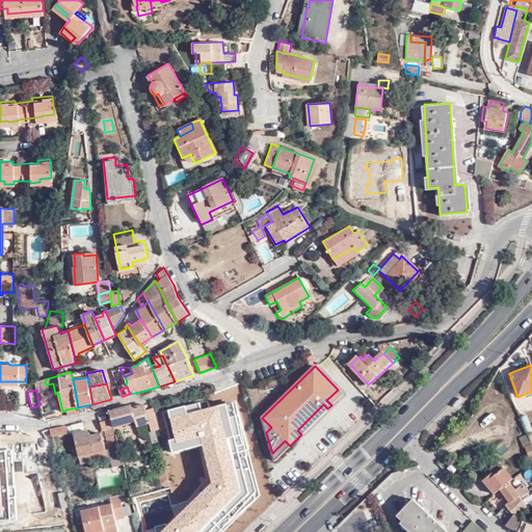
[(331,405),(343,394),(338,390),(326,400),(331,405)]
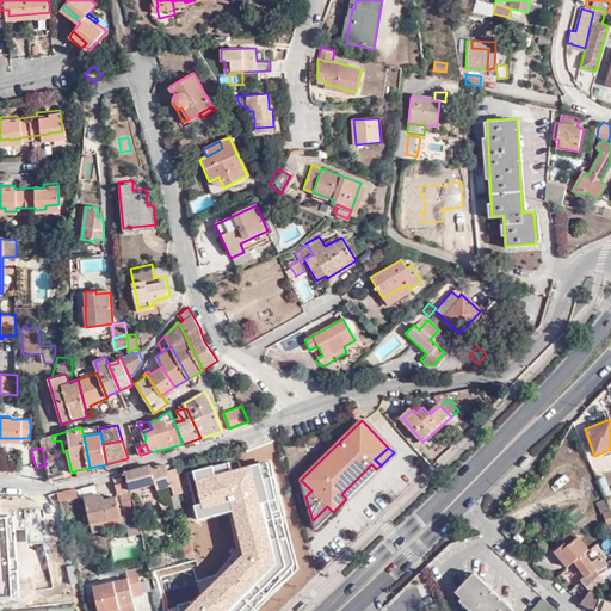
[(128,458),(106,464),(107,468),(116,466),(129,461),(128,458)]
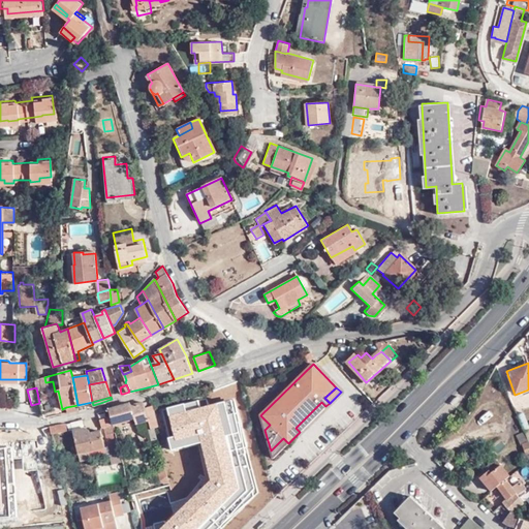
[(184,404),(165,409),(174,436),(167,438),(170,450),(200,443),(210,480),(165,525),(163,521),(154,524),(154,528),(219,528),(257,494),(234,399),(216,403),(199,407),(198,400),(184,404)]
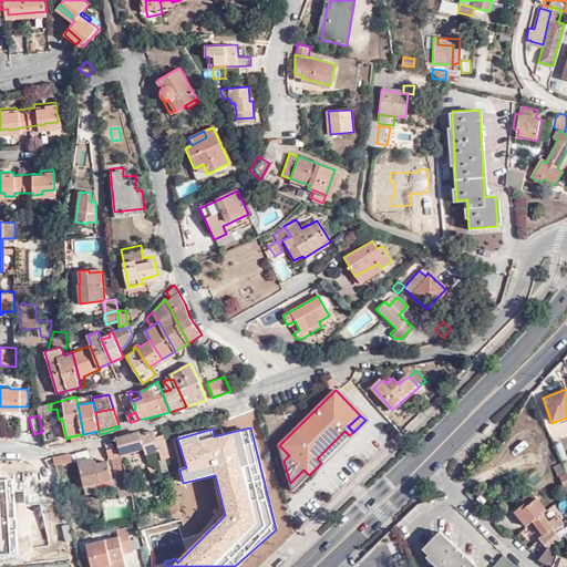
[(61,430),(43,433),(45,445),(64,441),(61,430)]
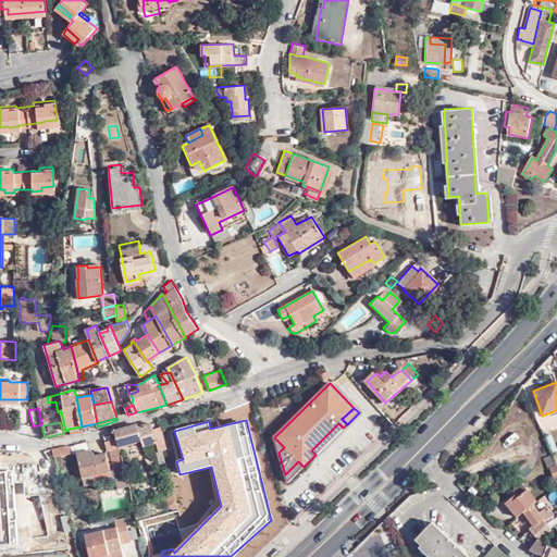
[(137,423),(114,431),(114,432),(116,438),(119,446),(141,440),(144,446),(156,442),(159,453),(162,452),(156,428),(153,429),(151,423),(138,426),(137,423)]
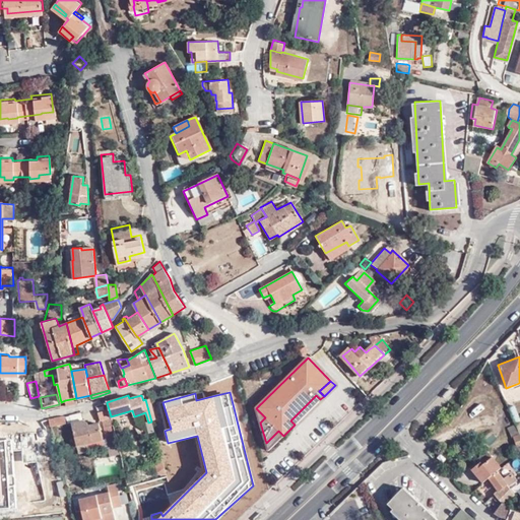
[(295,425),(320,399),(316,395),(290,420),(295,425)]
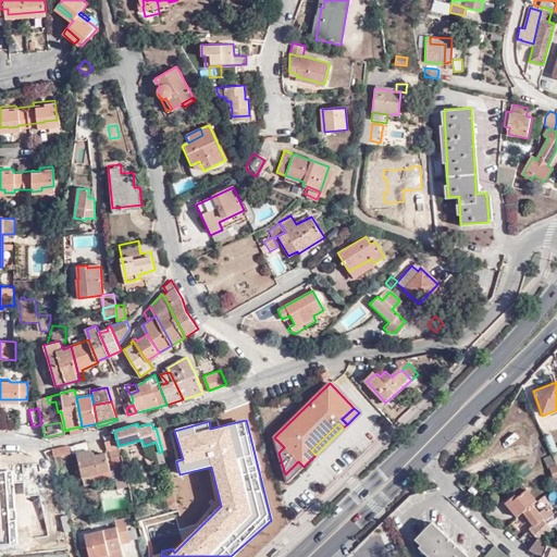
[(161,426),(156,428),(162,452),(168,450),(161,426)]
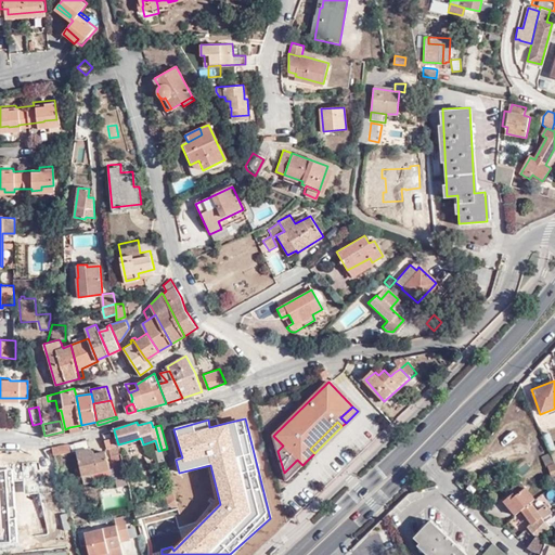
[(103,434),(104,440),(116,437),(114,430),(112,431),(103,434)]
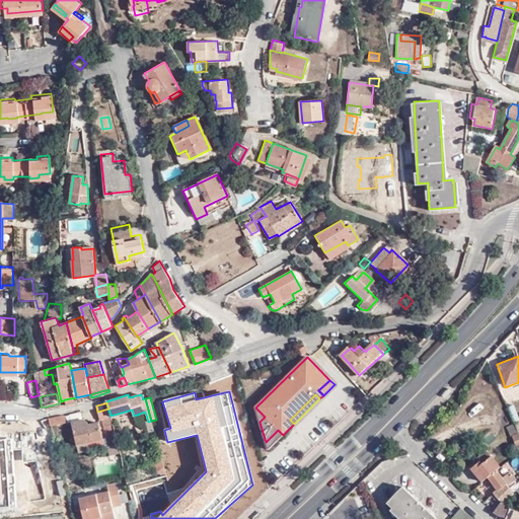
[(518,436),(518,417),(514,405),(507,409),(515,426),(518,436)]
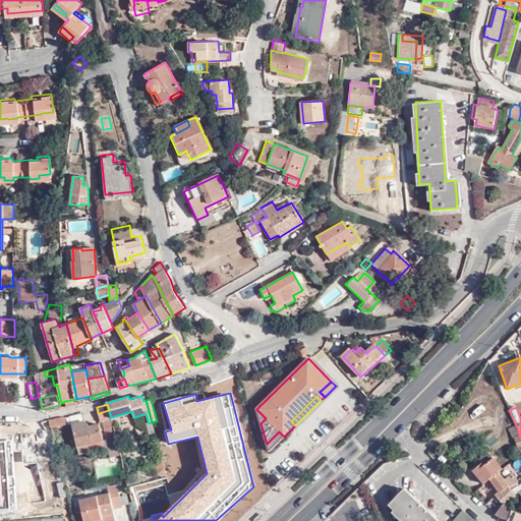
[(266,418),(256,409),(261,423),(266,418)]
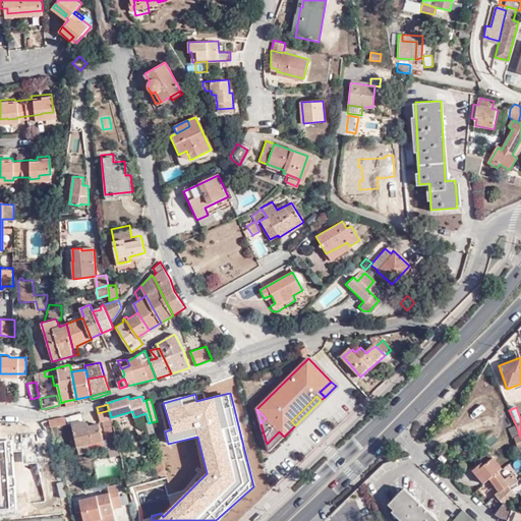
[(100,421),(103,420),(111,418),(111,417),(109,410),(98,413),(100,421)]
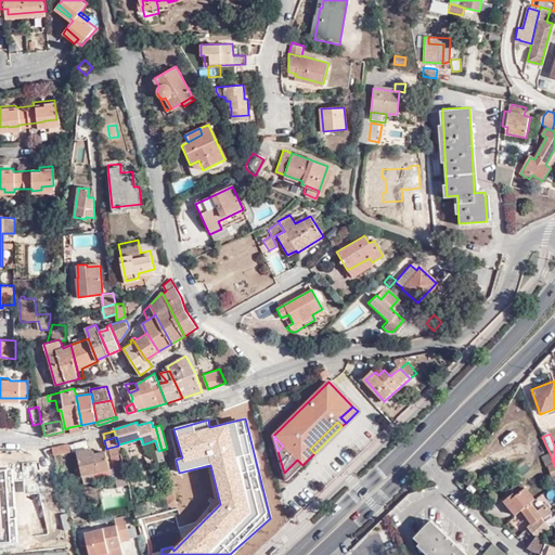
[(68,444),(52,448),(53,456),(71,452),(68,444)]
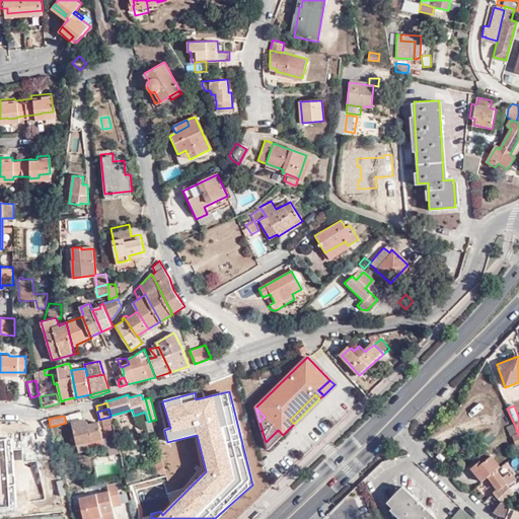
[(112,456),(120,454),(110,417),(102,419),(112,456)]
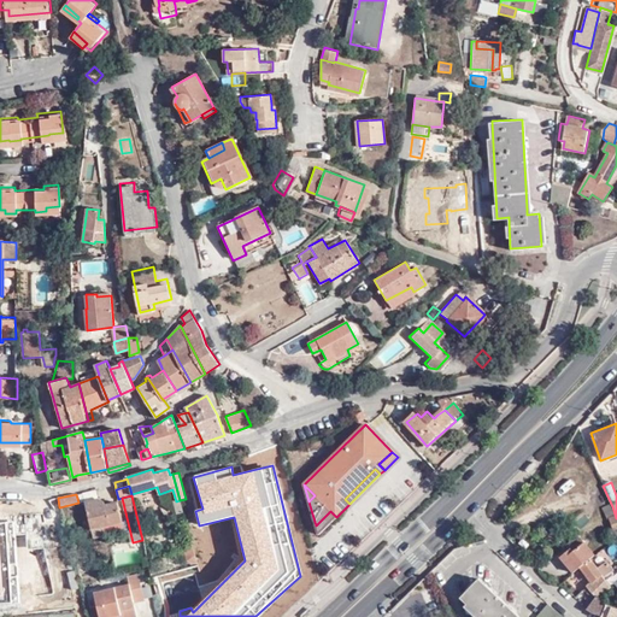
[(84,503),(92,529),(93,538),(105,534),(104,528),(122,523),(118,503),(105,506),(105,503),(103,503),(98,499),(84,503)]
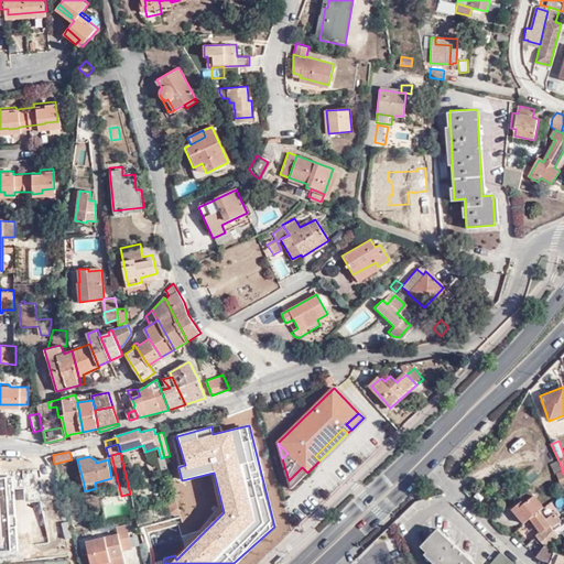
[(164,457),(161,458),(159,458),(162,470),(167,469),(164,457)]
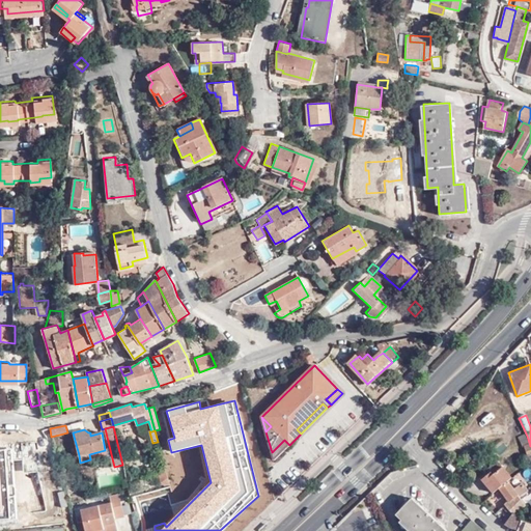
[(152,443),(149,431),(136,436),(138,443),(139,444),(141,445),(143,446),(152,443)]
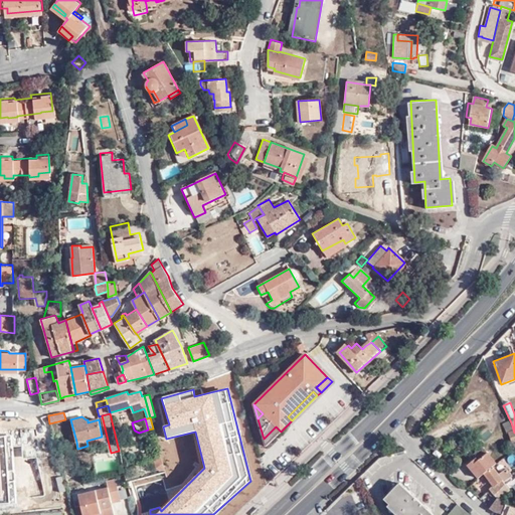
[(509,435),(514,433),(511,422),(504,426),(508,435),(509,435)]
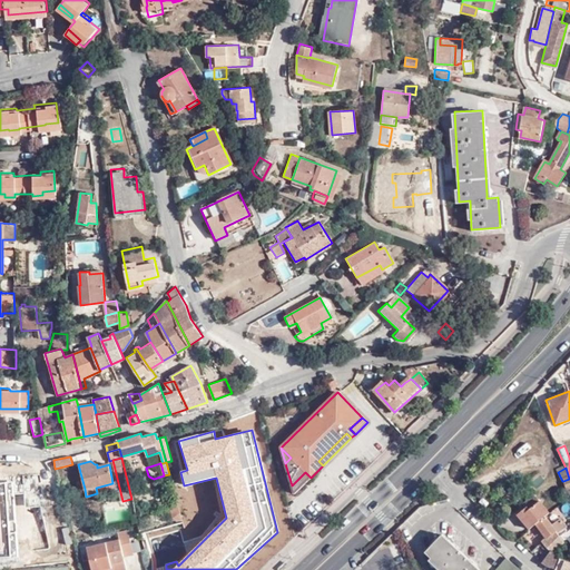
[(295,493),(311,478),(305,472),(292,485),(295,493)]
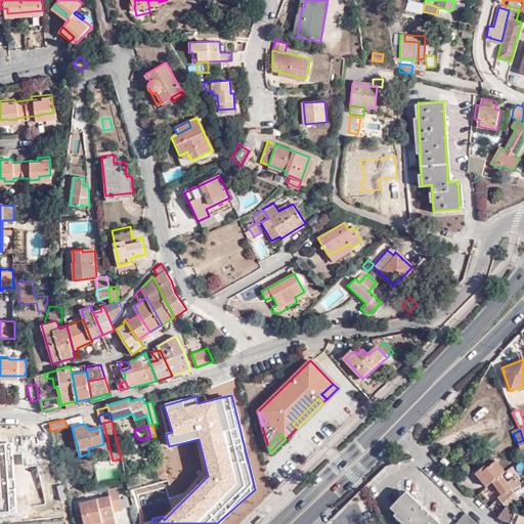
[(34,436),(20,436),(23,454),(36,453),(34,436)]
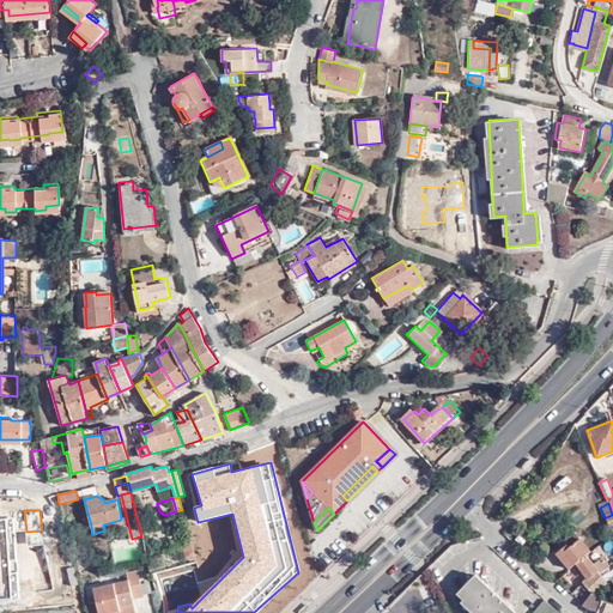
[(576,526),(588,519),(583,511),(571,519),(576,526)]
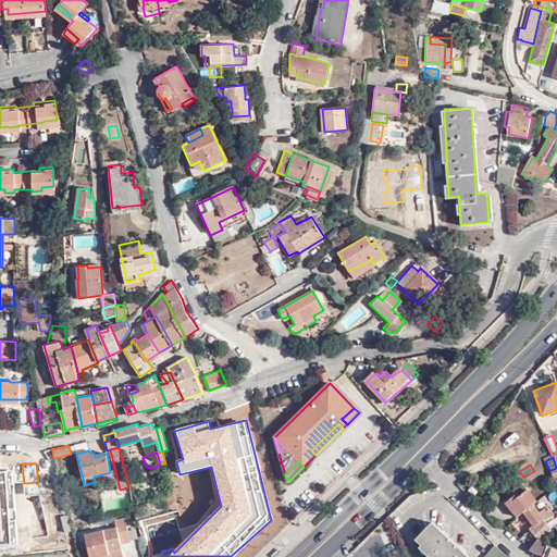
[(0,544),(10,544),(4,472),(0,472),(0,544)]
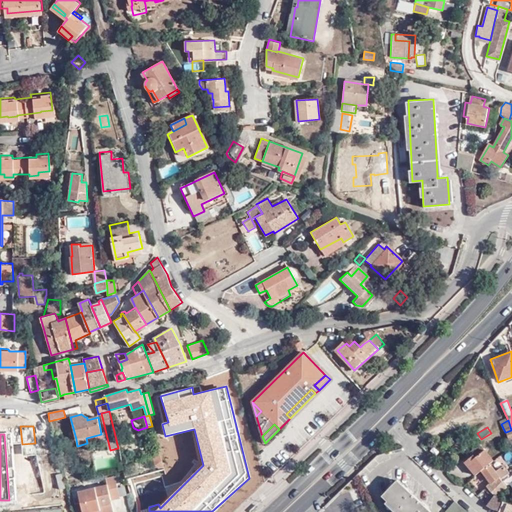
[(471,454),(474,457),(475,459),(484,452),(479,447),(471,454)]
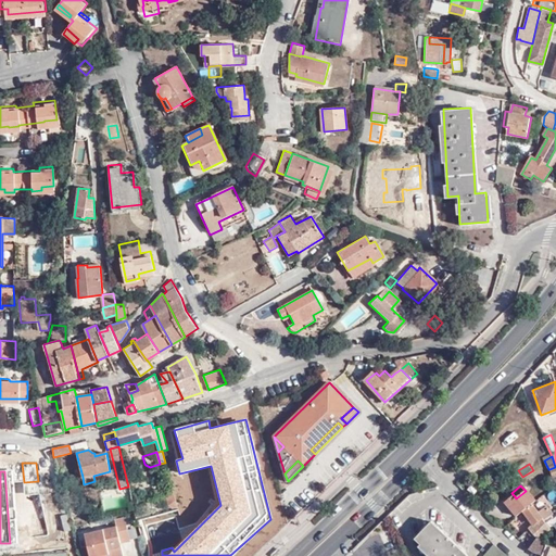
[(552,515),(551,514),(545,507),(538,514),(531,505),(535,502),(526,491),(516,498),(515,496),(506,504),(517,518),(523,513),(533,523),(529,529),(529,530),(534,535),(539,539),(541,541),(550,530),(543,522),(552,515)]
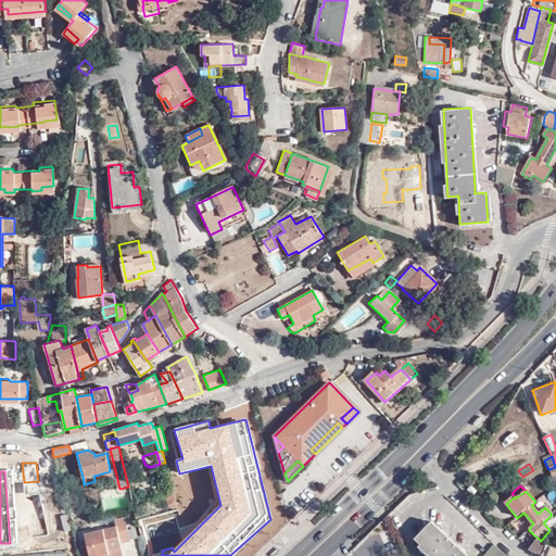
[(174,509),(178,508),(173,492),(165,494),(167,503),(169,506),(171,507),(174,509)]
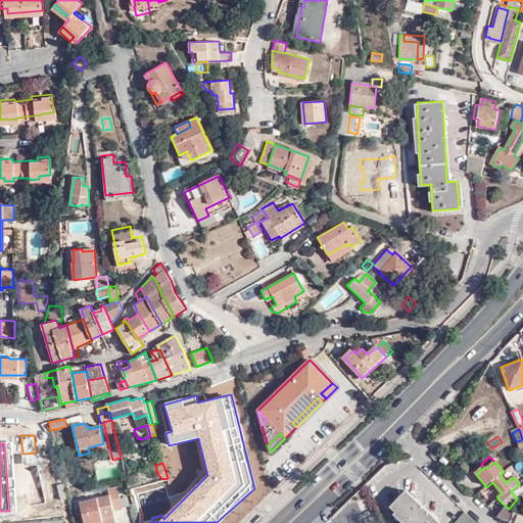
[(150,484),(159,510),(175,505),(165,479),(150,484)]
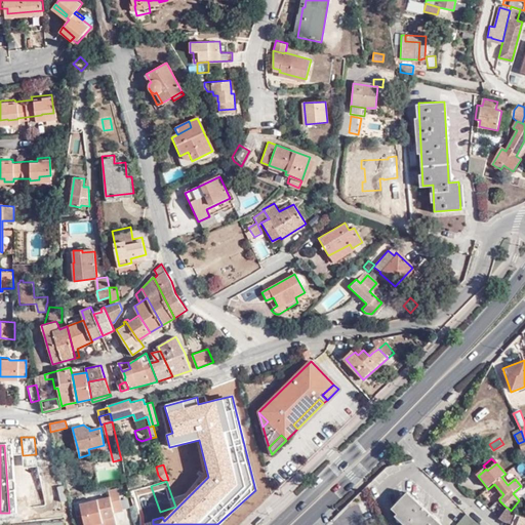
[(78,505),(83,524),(89,524),(103,522),(102,519),(113,516),(112,511),(121,509),(117,489),(108,491),(109,497),(78,505)]
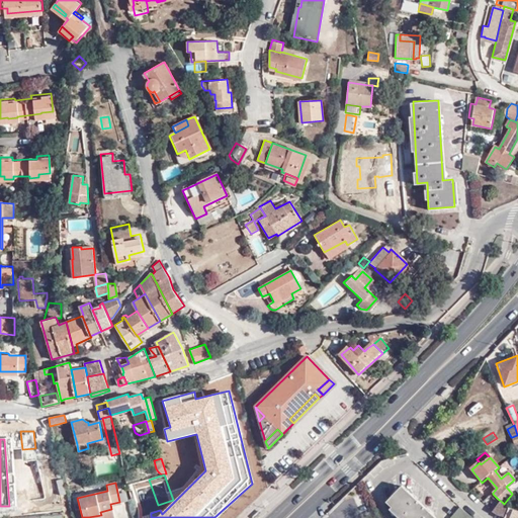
[(432,517),(401,486),(385,501),(403,517),(432,517)]
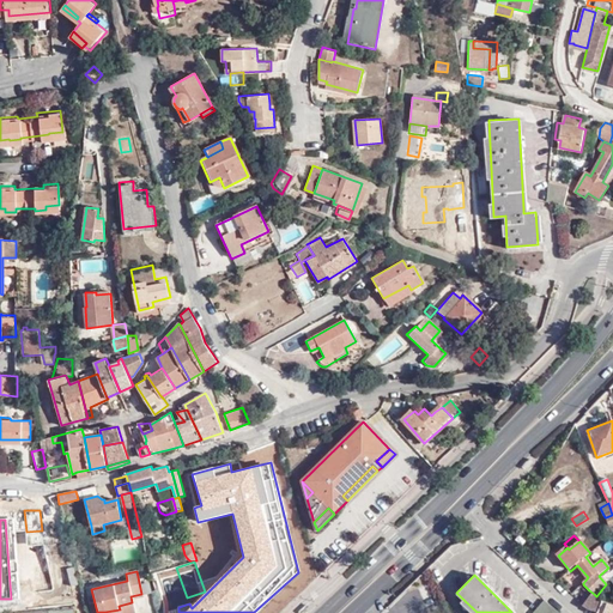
[(588,594),(582,604),(586,607),(594,594),(589,590),(588,594)]
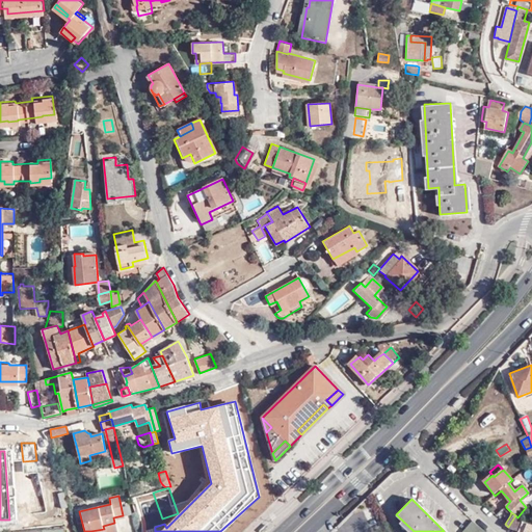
[(508,527),(519,531),(523,522),(517,517),(515,515),(508,527)]
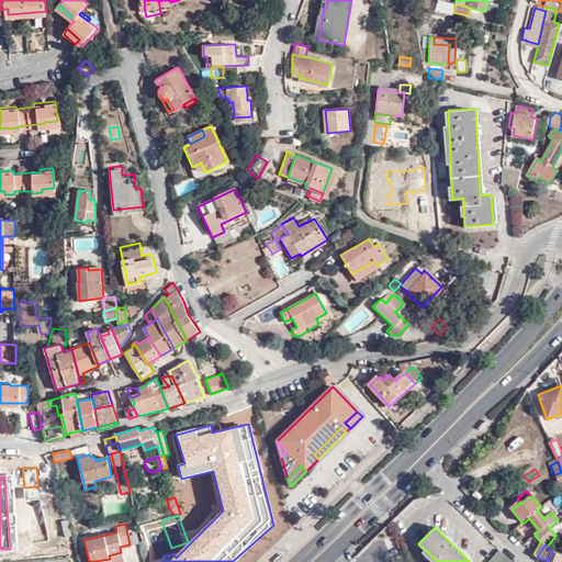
[(517,561),(499,548),(487,561),(517,561)]
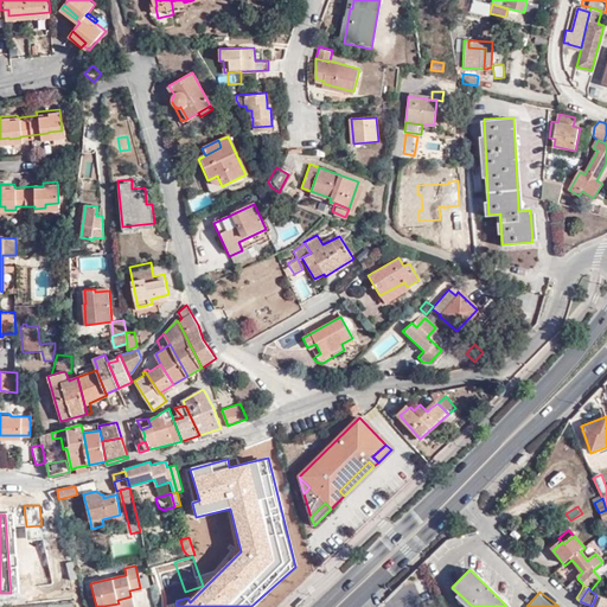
[(590,606),(606,606),(606,599),(596,595),(592,606),(590,606)]
